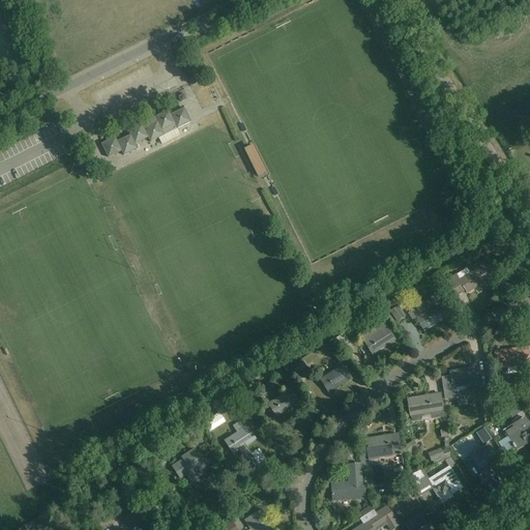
[(197,77),(190,81),(193,86),(199,83),(197,77)]
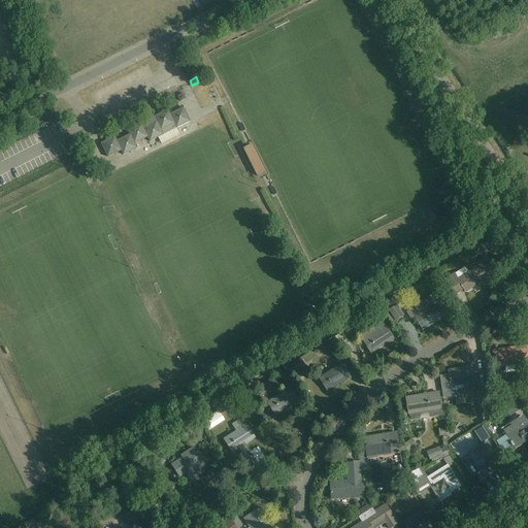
[(116,136),(101,143),(106,153),(108,157),(122,151),(124,155),(137,149),(135,143),(149,137),(151,141),(164,135),(162,130),(174,124),(177,129),(191,122),(189,117),(184,108),(170,114),(168,110),(155,117),(157,122),(144,128),(141,124),(128,130),(130,135),(118,141),(116,136)]
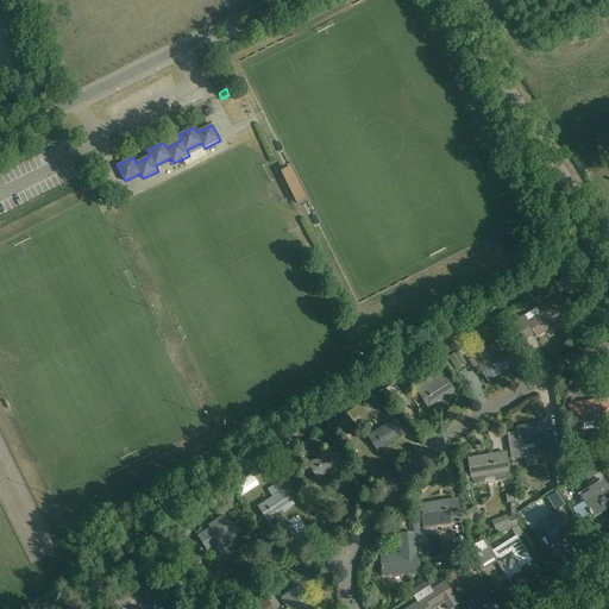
[(295,202),(306,198),(290,164),(281,169),(295,202)]
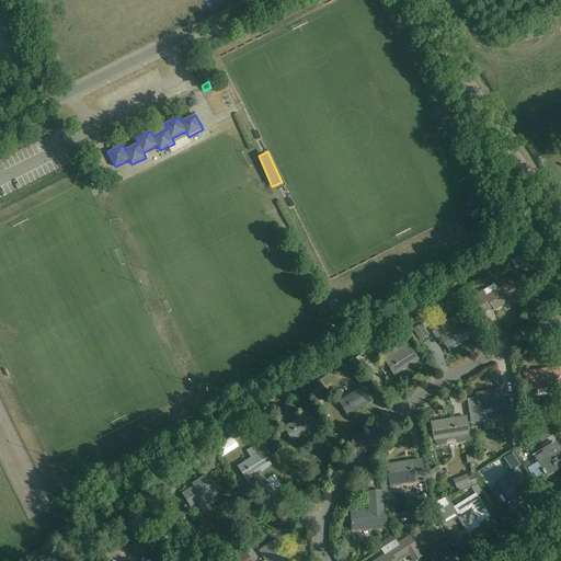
[(533,264),(527,253),(516,259),(511,262),(515,271),(521,267),(522,270),(533,264)]
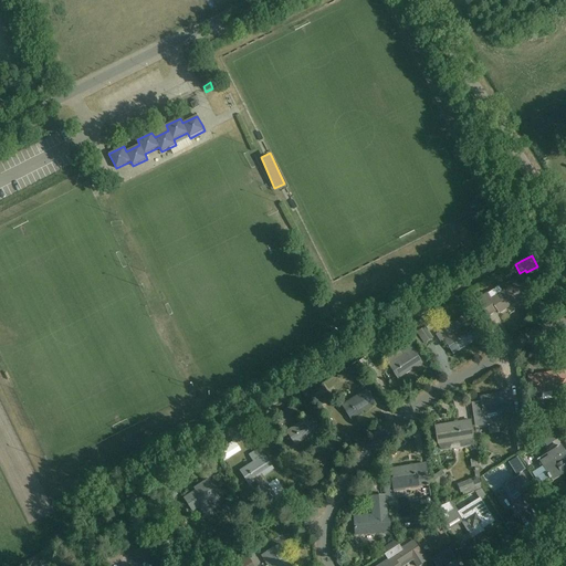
[(521,276),(506,285),(509,289),(496,296),(493,291),(488,294),(479,301),(482,306),(489,316),(498,311),(500,313),(523,297),(521,293),(528,287),(521,276)]
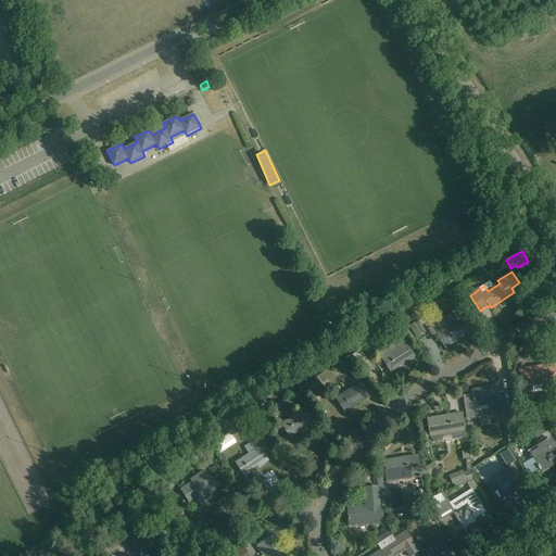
[(405,317),(407,324),(418,318),(416,312),(405,317)]
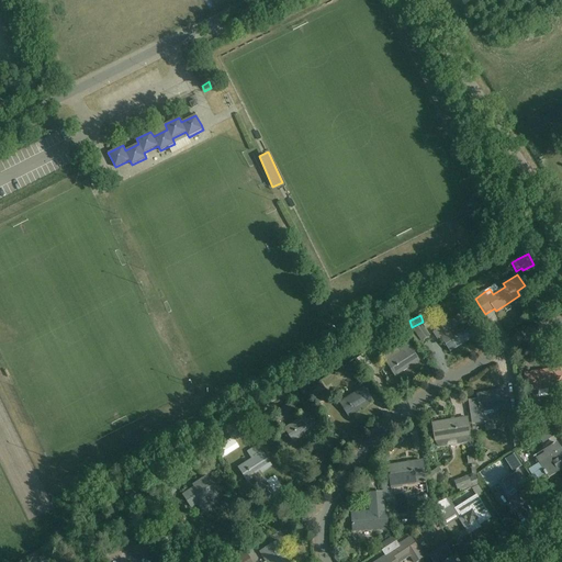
[(458,316),(439,328),(445,336),(442,338),(445,343),(450,351),(474,336),(469,327),(465,323),(463,325),(458,316)]
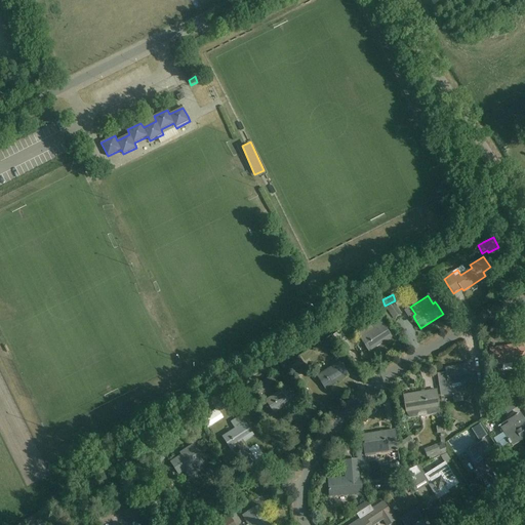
[(395,305),(388,309),(394,319),(401,314),(395,305)]
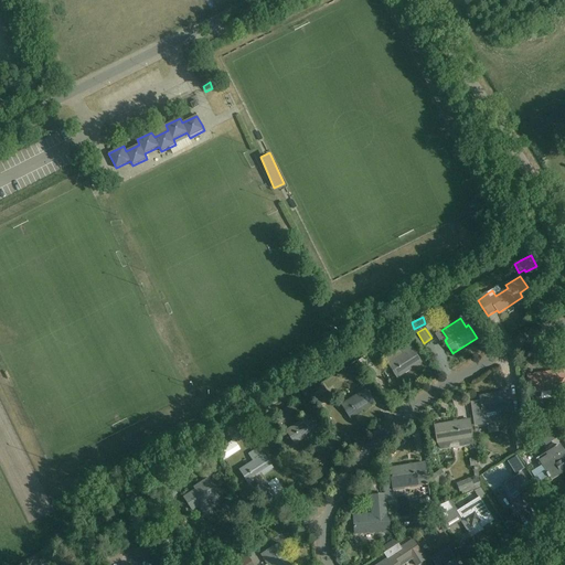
[(388,365),(392,369),(397,379),(422,363),(404,336),(395,341),(404,355),(388,365)]
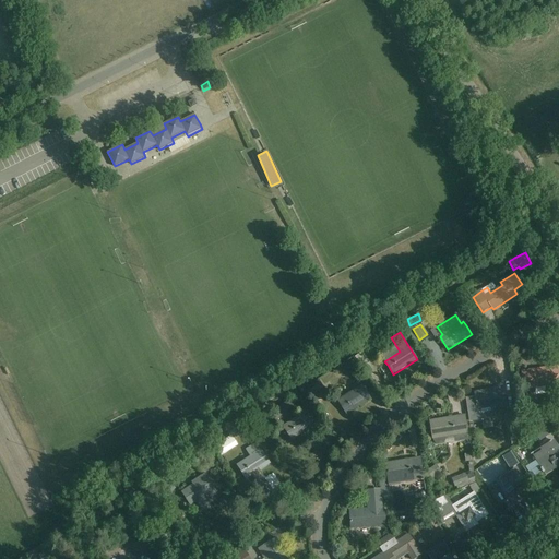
[(432,354),(437,352),(430,341),(427,343),(432,354)]
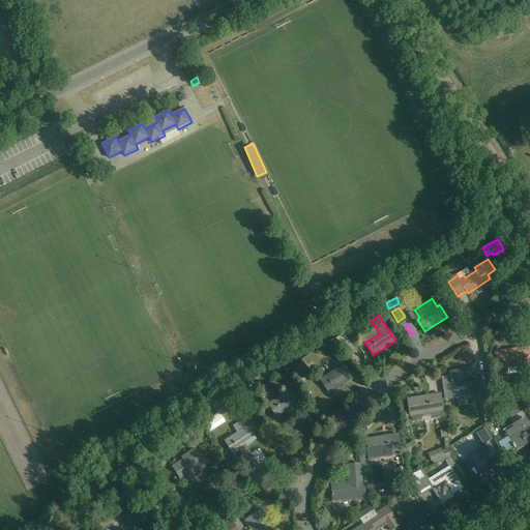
[(351,344),(344,334),(336,339),(344,348),(351,344)]
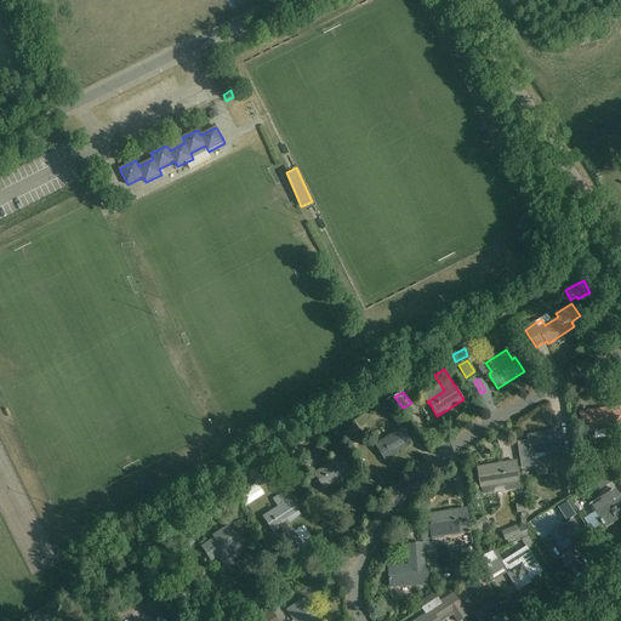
[(387,408),(380,414),(387,423),(396,417),(387,408)]
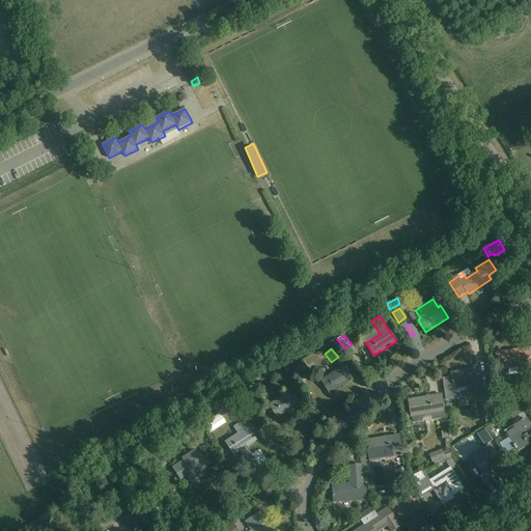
[(523,350),(496,353),(499,370),(530,364),(530,351),(530,348),(523,350)]
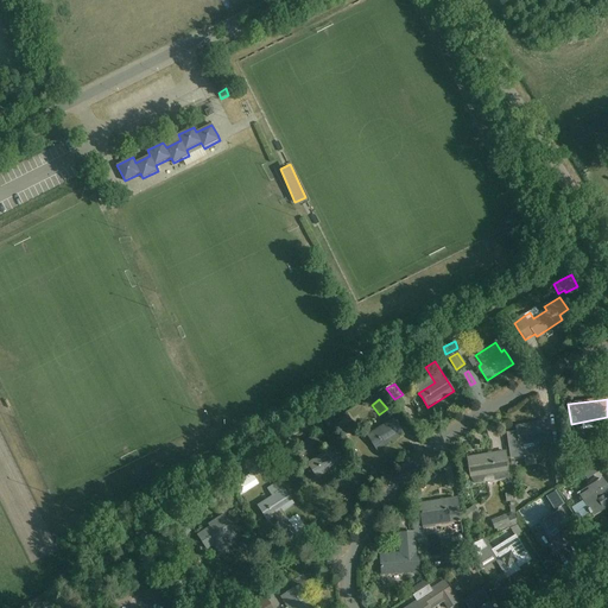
[(347,415),(335,422),(340,428),(352,420),(347,415)]
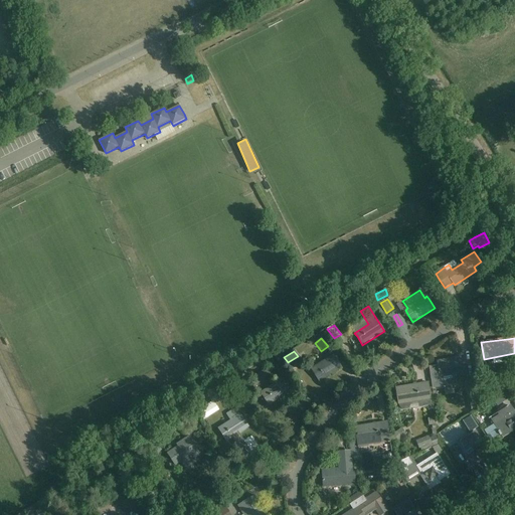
[(312,370),(314,373),(320,381),(341,367),(334,356),(312,370)]
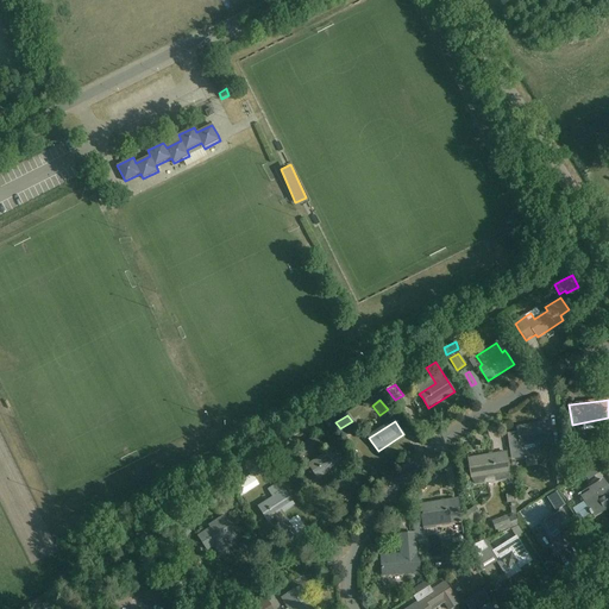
[(519,432),(509,433),(513,459),(540,454),(539,444),(552,441),(548,422),(518,428),(519,432)]
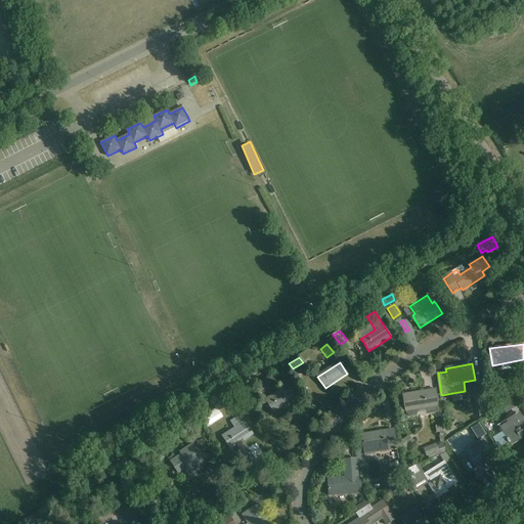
[(271,375),(256,385),(260,391),(275,381),(271,375)]
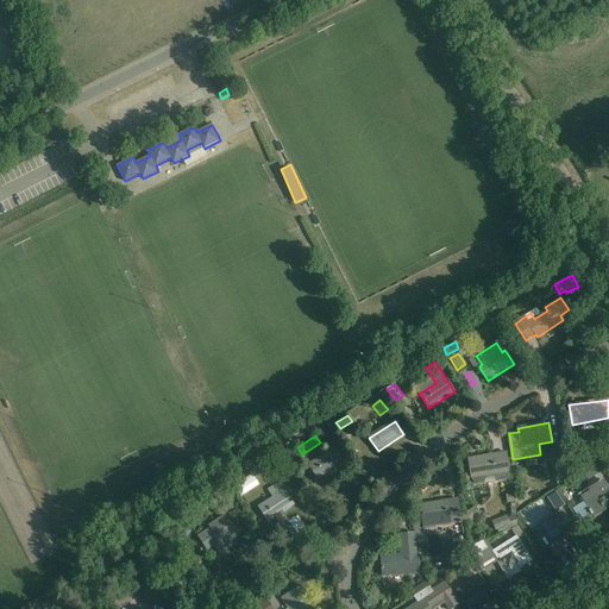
[(309,465),(312,469),(318,479),(344,463),(334,449),(309,465)]
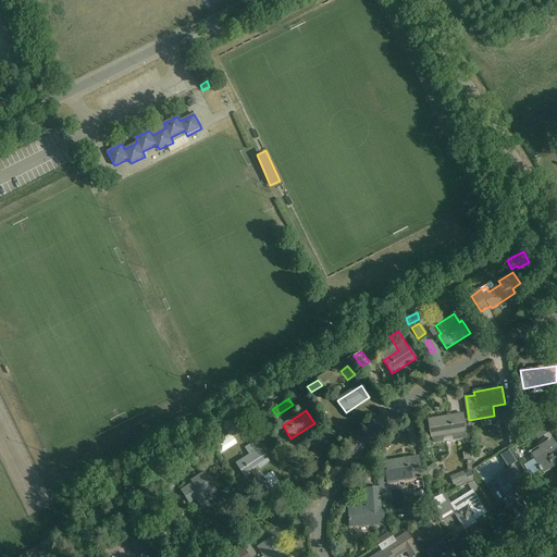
[(517,433),(514,411),(506,412),(509,434),(517,433)]
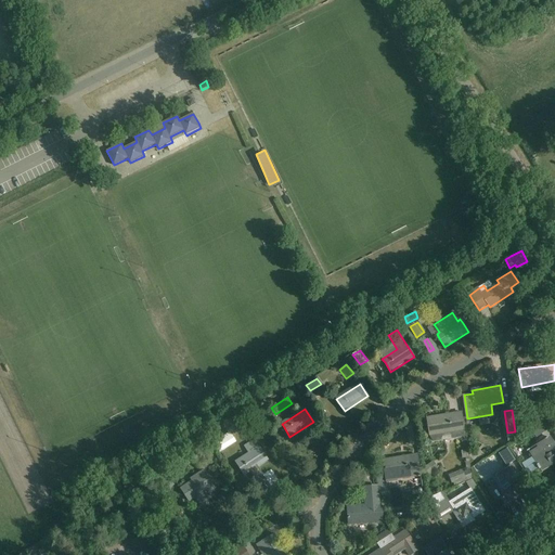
[(461,413),(455,414),(427,418),(430,436),(431,439),(434,442),(464,437),(463,430),(464,430),(461,413)]
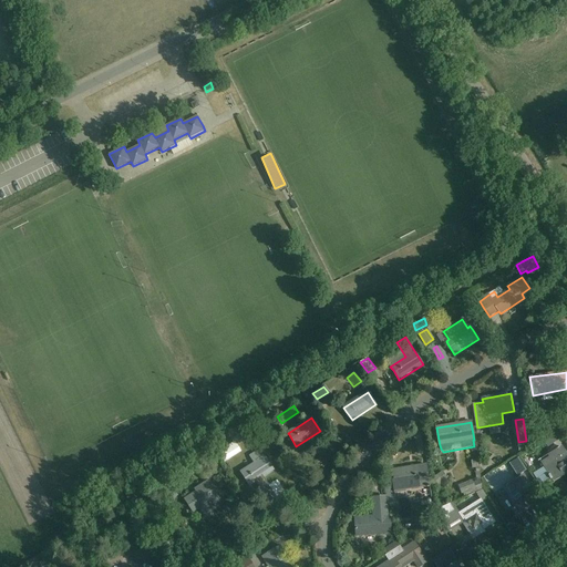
[(560,429),(547,437),(552,445),(566,436),(560,429)]
